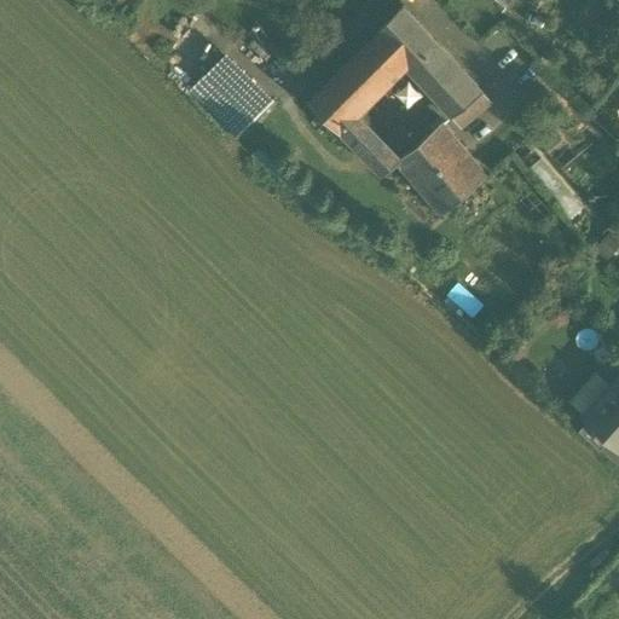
[(375,34),(375,35),(406,69),(434,40),(403,6),(375,34)]
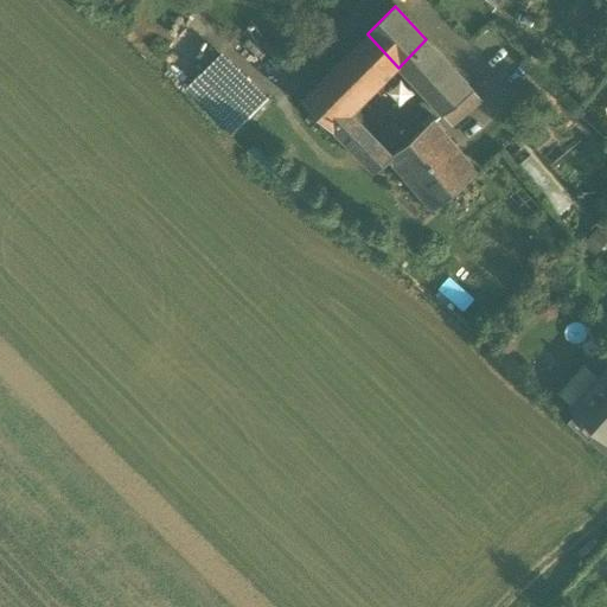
[(356,110),(398,68),(368,34),(302,100),(352,151),(370,134),(356,119),(351,114),(356,110)]
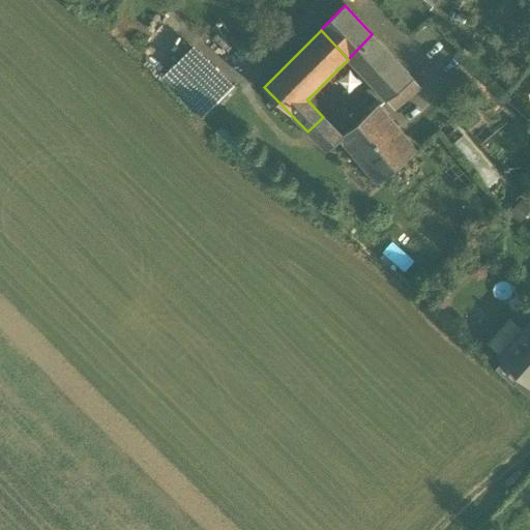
[(413,79),(372,34),(348,59),(386,100),(413,79)]
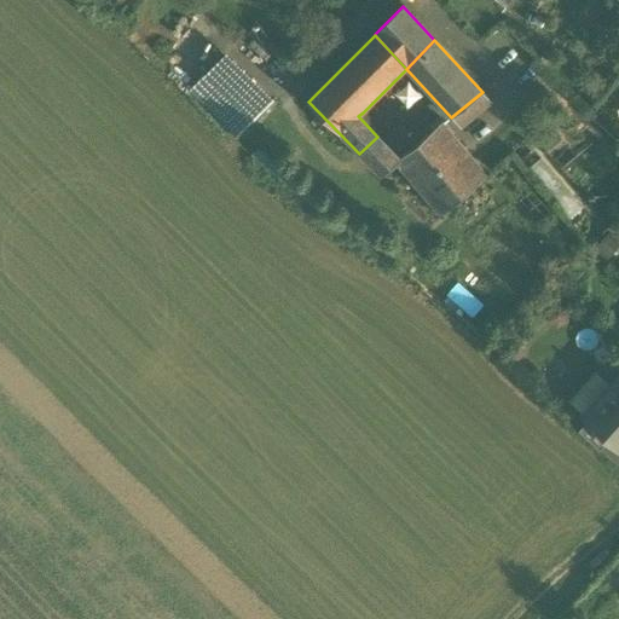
[(252,121),(271,102),(224,56),(206,75),(252,121)]
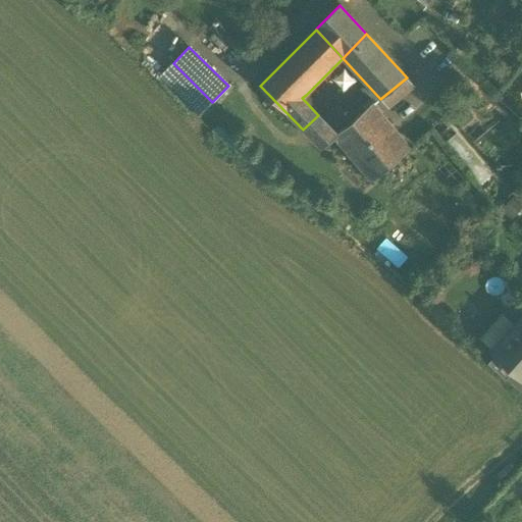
[(160,75),(201,114),(212,102),(173,63),(160,75)]
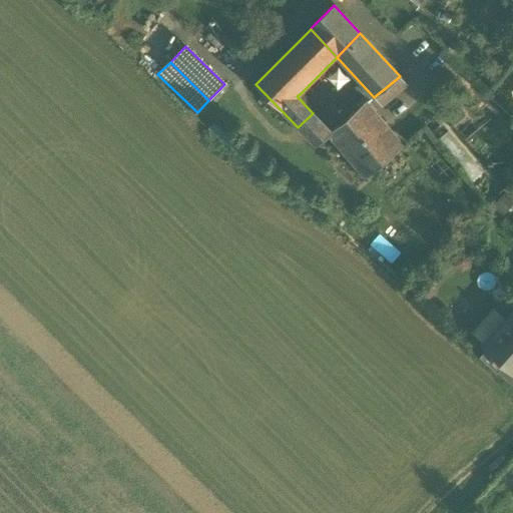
[(408,85),(400,76),(374,97),(382,107),(408,85)]
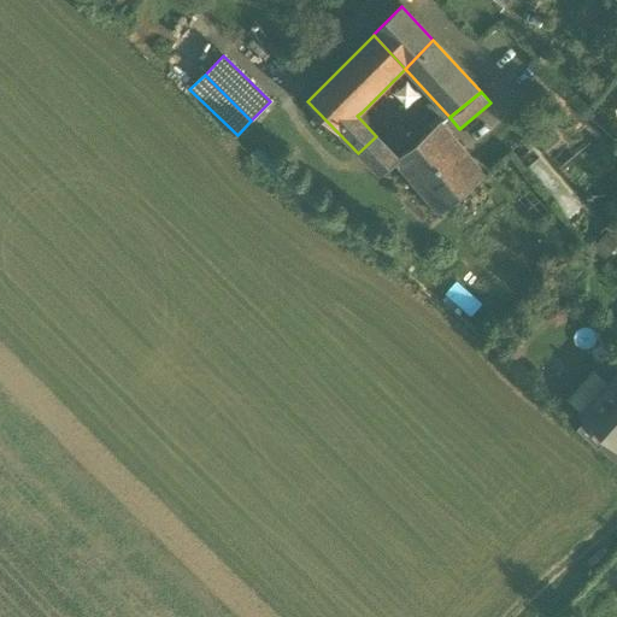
[(395,163),(439,215),(486,176),(444,125),(441,122),(398,158),(399,159),(395,163)]
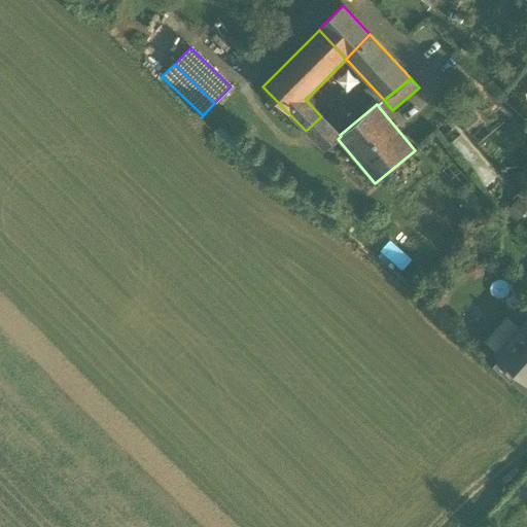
[(340,135),(321,116),(306,131),(325,150),(338,139),(341,136),(340,135)]
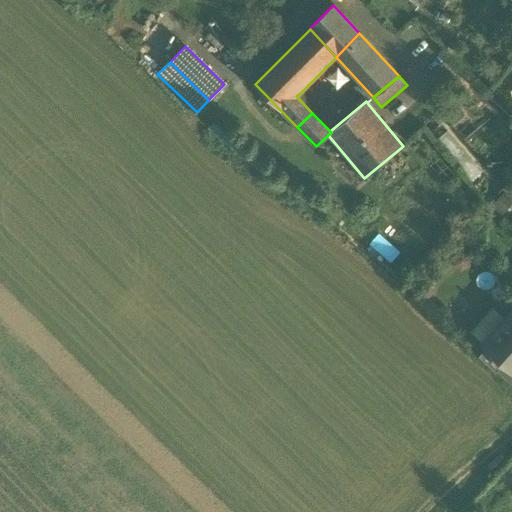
[(480,340),(502,316),(491,306),(469,330),(480,340)]
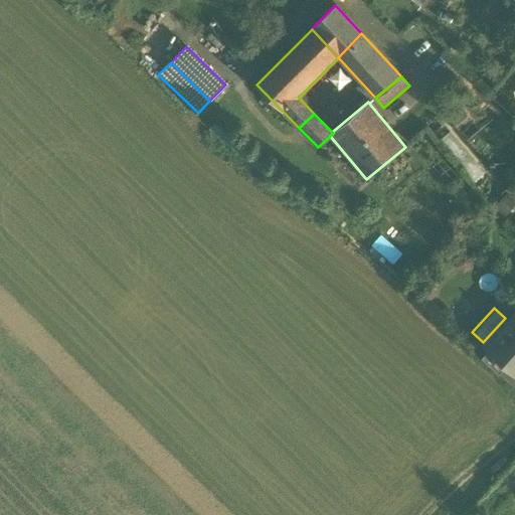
[(507,367),(514,373),(514,316),(487,348),(490,350),(507,367)]
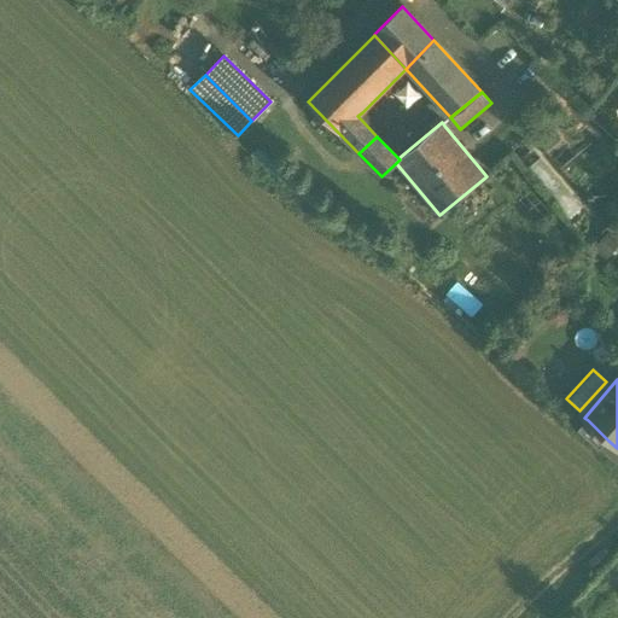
[(577,431),(599,450),(608,441),(588,420),(577,431)]
